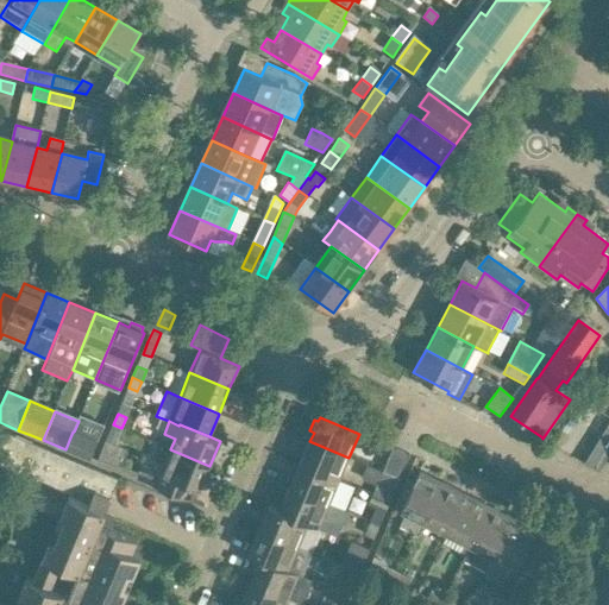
[(113,424),(108,436),(117,440),(121,428),(113,424)]
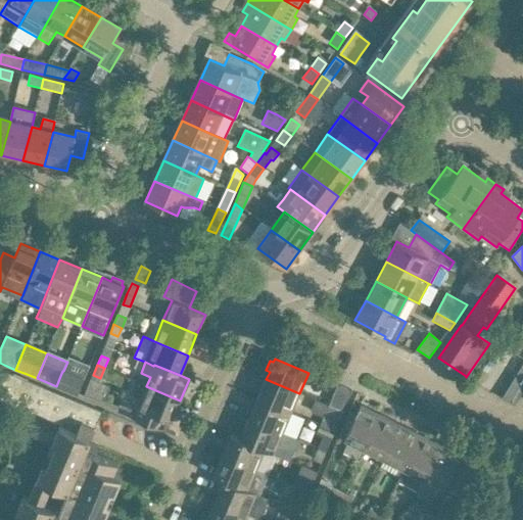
[(99,519),(100,518),(102,519),(103,519),(110,504),(106,503),(110,492),(114,493),(121,478),(113,474),(117,465),(86,452),(89,443),(95,427),(102,413),(0,369),(0,402),(16,409),(26,413),(59,427),(53,442),(57,443),(48,465),(44,464),(30,499),(24,497),(17,513),(20,514),(18,519),(99,519)]
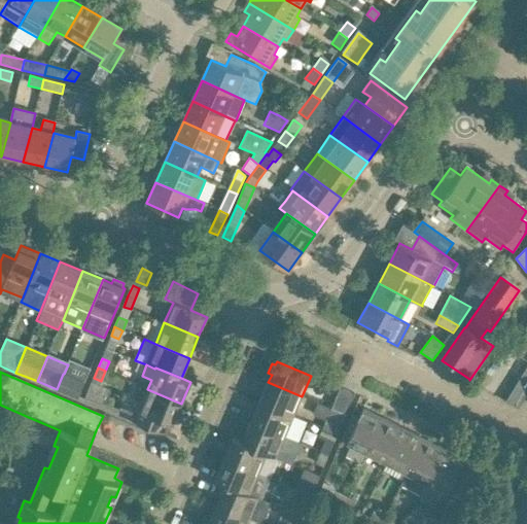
[(84,382),(64,374),(63,374),(57,389),(78,397),(84,382)]
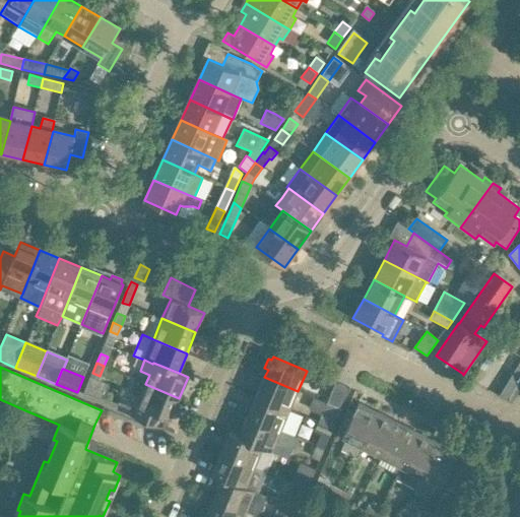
[(289,411),(298,391),(264,377),(256,397),(289,411)]
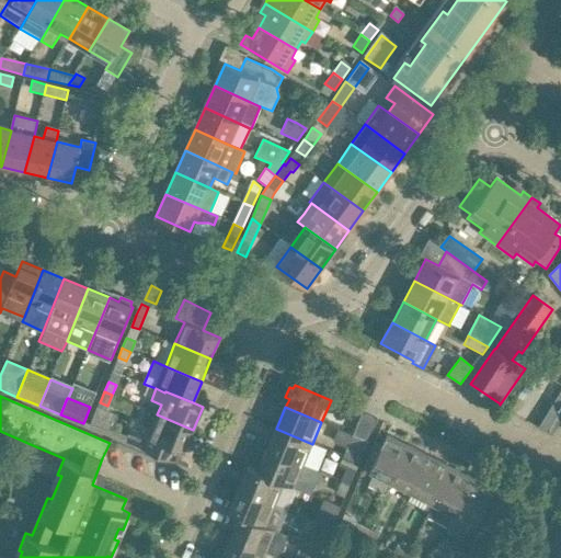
[(98,408),(89,428),(110,435),(117,416),(98,408)]
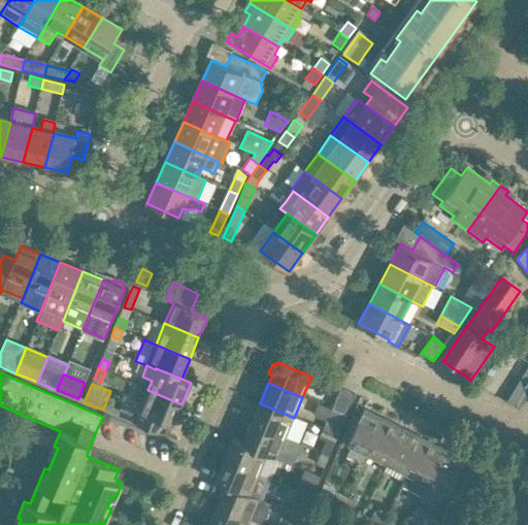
[(332,409),(347,416),(355,396),(340,389),(332,409)]
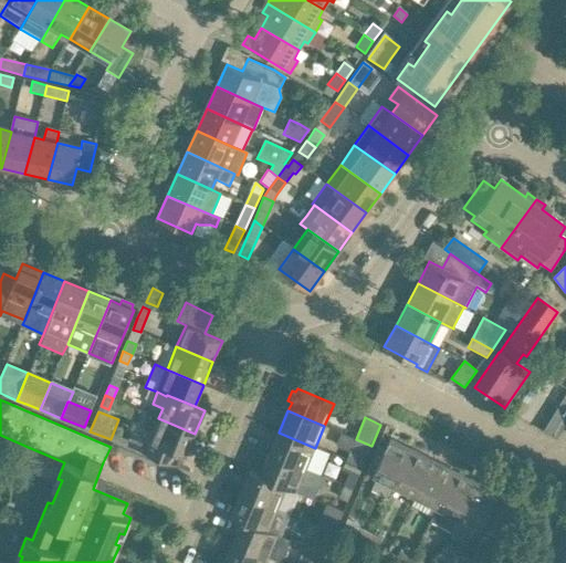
[(180,455),(186,457),(195,434),(158,418),(149,440),(133,434),(129,441),(127,447),(175,467),(180,455)]
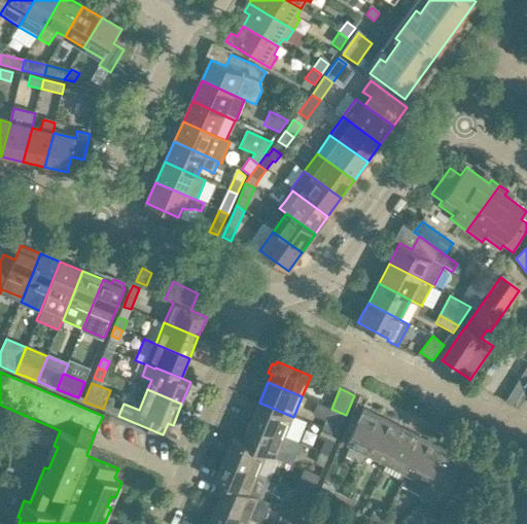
[(285,438),(293,417),(259,403),(251,423),(285,438)]
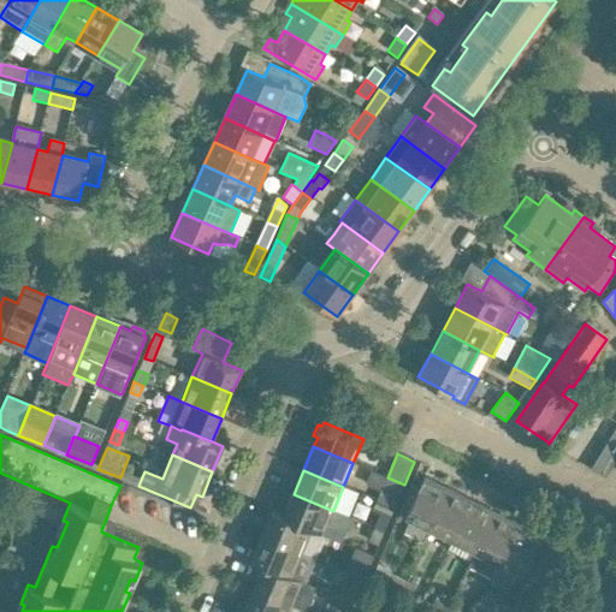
[(394,507),(404,485),(388,477),(377,500),(394,507)]
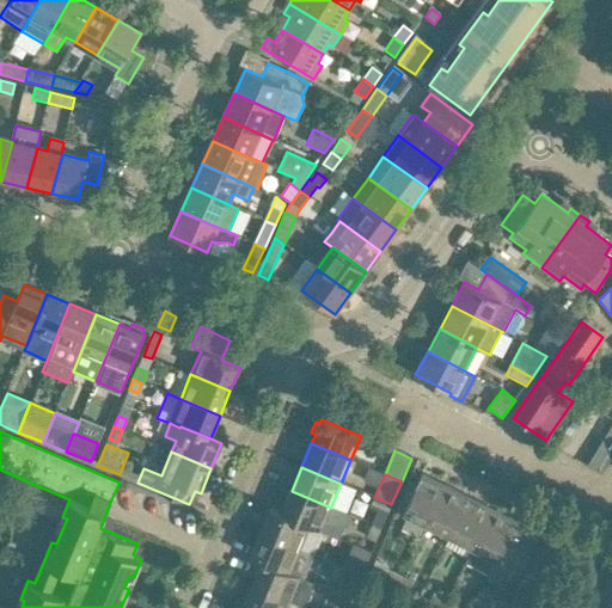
[(444,486),(422,476),(416,487),(409,484),(398,511),(408,516),(402,529),(420,538),(444,486)]
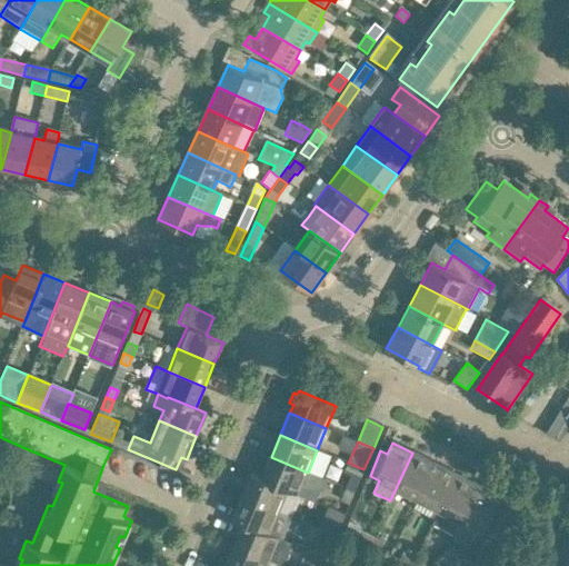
[(417,499),(435,464),(412,453),(390,500),(391,502),(397,489),(417,499)]
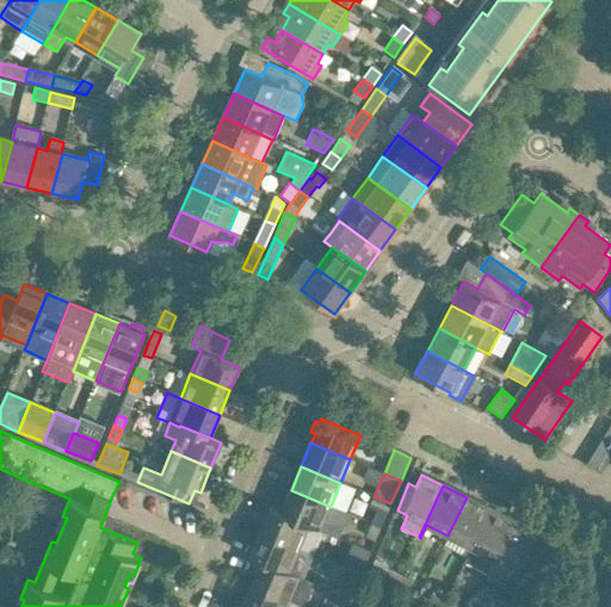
[(350,515),(331,507),(291,490),(282,513),(281,514),(340,538),(350,515)]
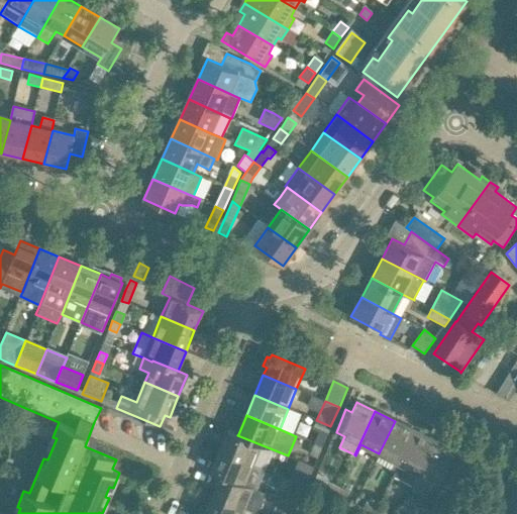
[(398,464),(414,431),(395,421),(379,453),(398,464)]
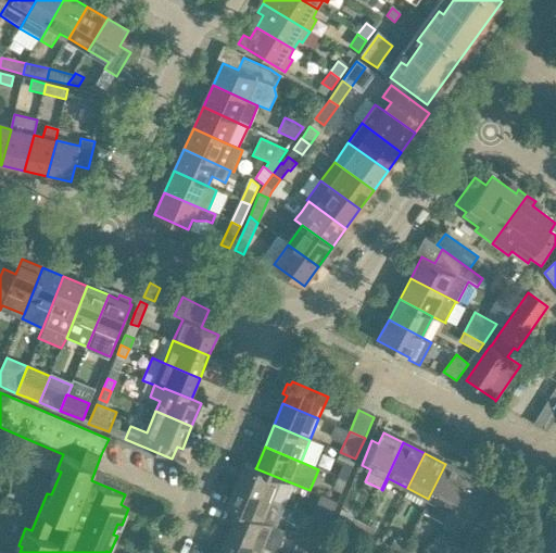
[(255,468),(256,467),(245,463),(237,486),(272,500),(280,479),(308,491),(310,490),(255,468)]
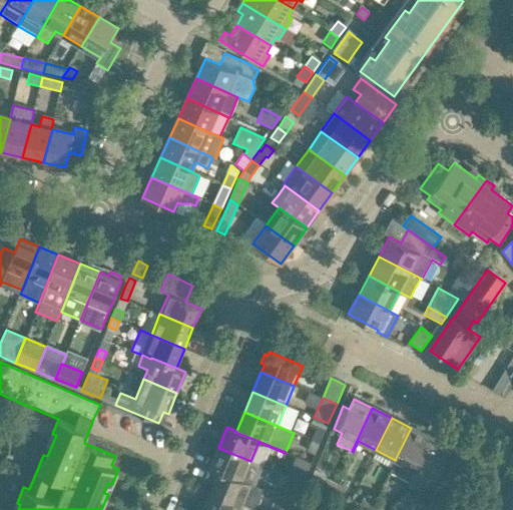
[(408,481),(430,437),(411,428),(395,460),(396,460),(391,472),(408,481)]
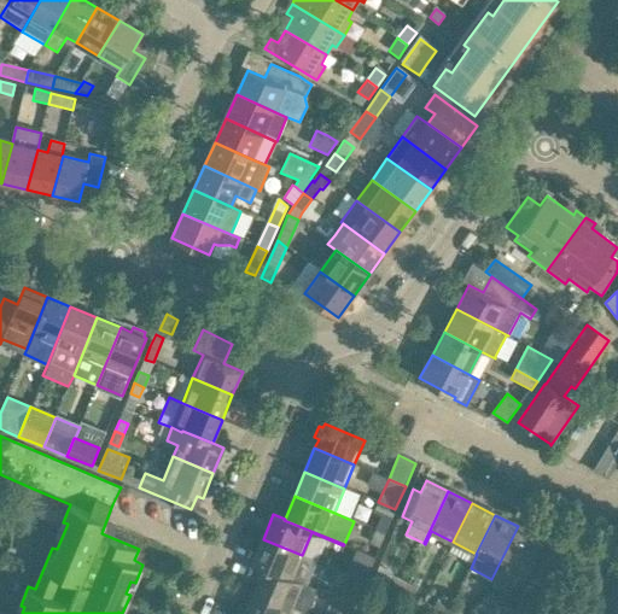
[(378,531),(386,534),(392,520),(383,516),(378,531)]
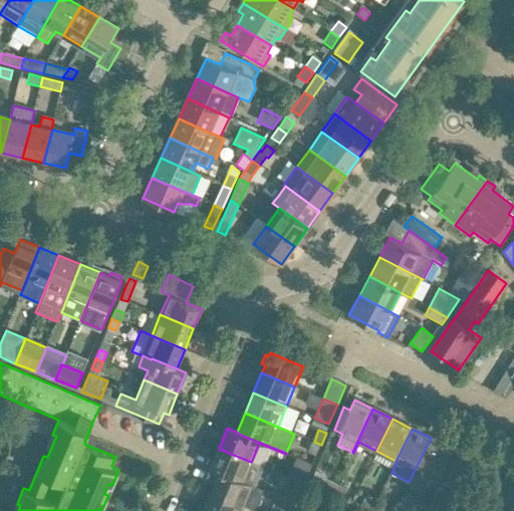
[(409,482),(411,483),(409,487),(420,492),(428,476),(437,481),(438,477),(443,479),(451,463),(447,460),(453,449),(431,438),(409,482)]
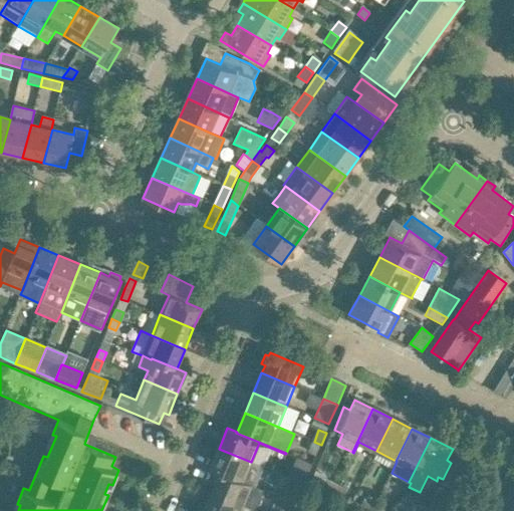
[(316,455),(321,445),(314,442),(309,452),(316,455)]
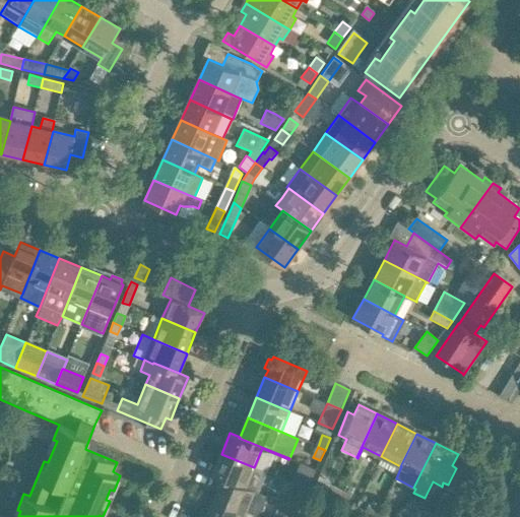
[(221,454),(213,474),(267,497),(268,496),(259,492),(267,472),(254,467),(221,454)]
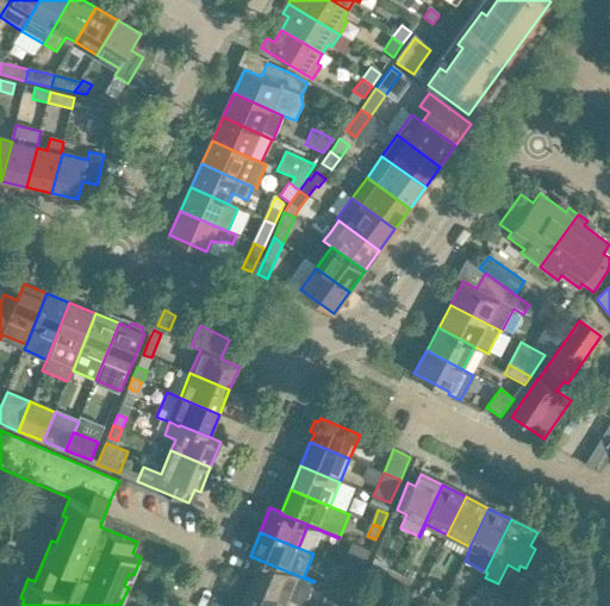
[(361,574),(371,551),(353,544),(348,554),(358,558),(353,570),(361,574)]
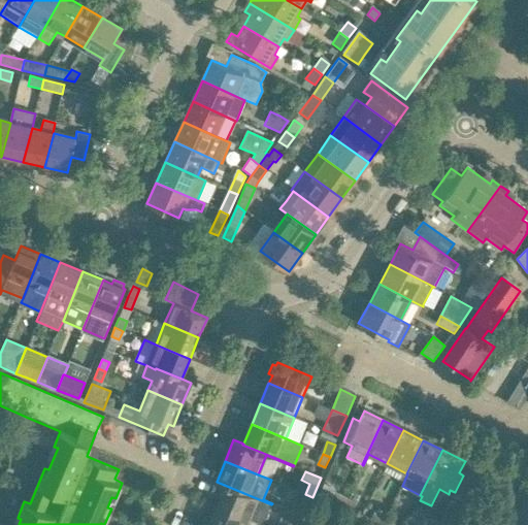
[(263,524),(271,504),(217,482),(216,483),(225,487),(218,505),(263,524)]
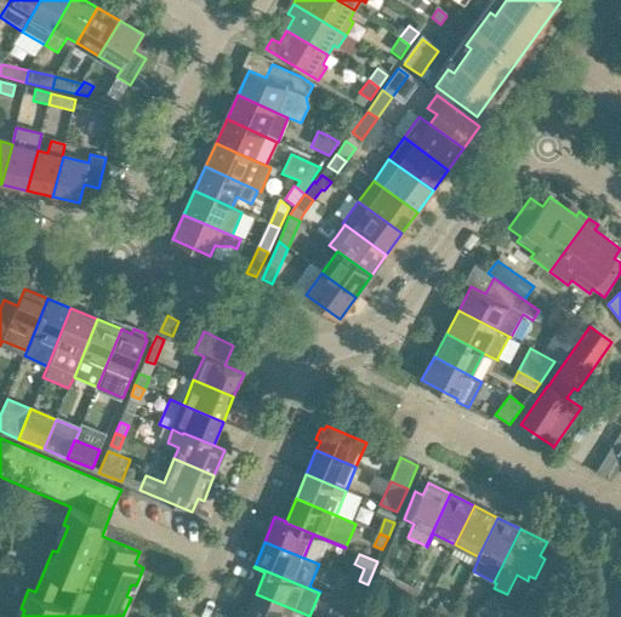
[(348,605),(357,609),(368,584),(359,581),(358,582),(351,578),(348,583),(341,601),(348,605)]
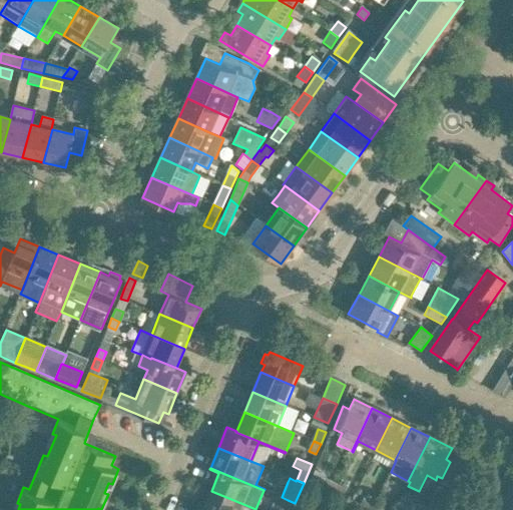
[(332,491),(336,484),(325,479),(322,486),(332,491)]
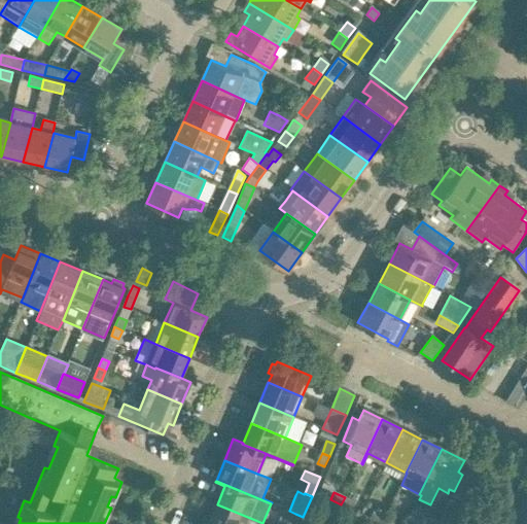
[(341,504),(352,511),(356,502),(345,497),(341,504)]
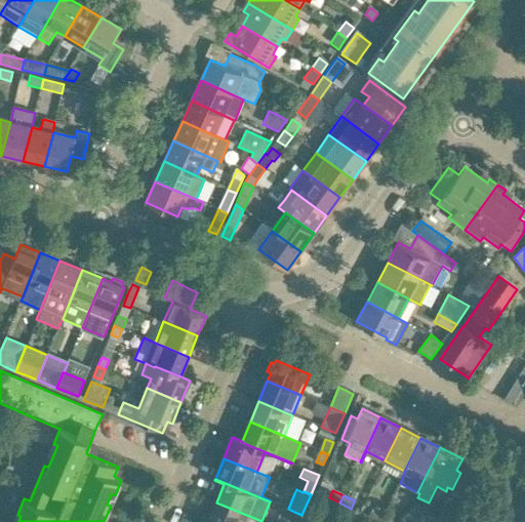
[(10,521),(21,500),(12,497),(1,521),(10,521)]
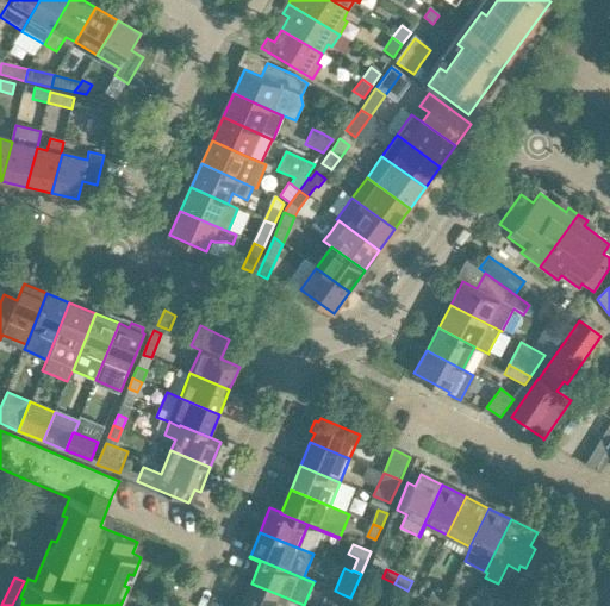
[(251,583),(242,605),(304,605),(251,583)]
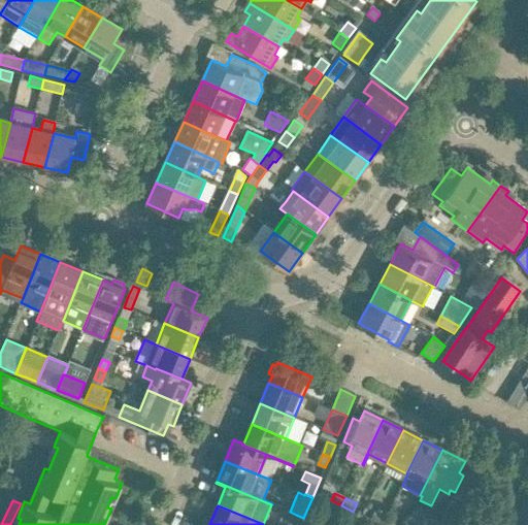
[(512,510),(505,524),(520,524),(524,515),(512,510)]
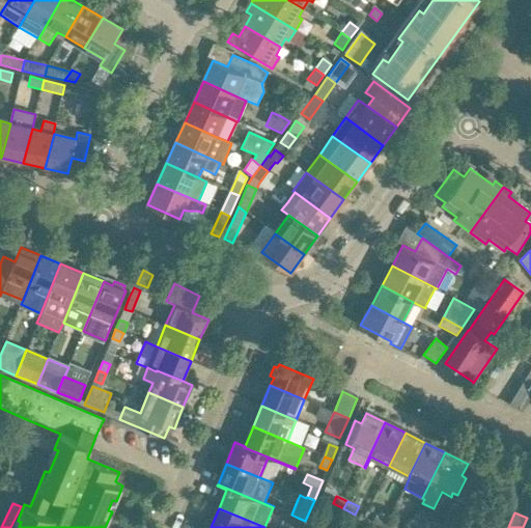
[(302,527),(305,521),(291,515),(290,515),(284,527),(302,527)]
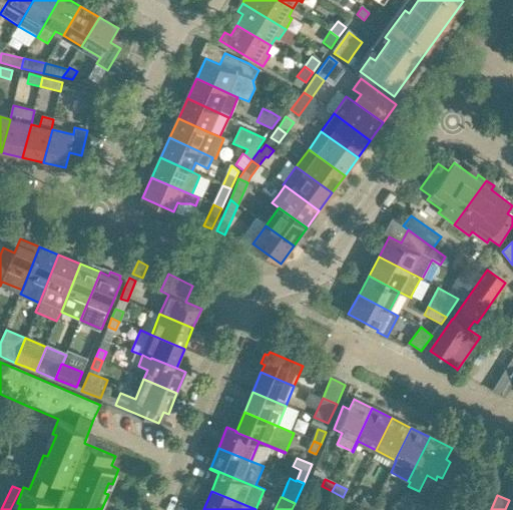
[(371,509),(374,503),(364,498),(361,505),(368,509),(371,509)]
